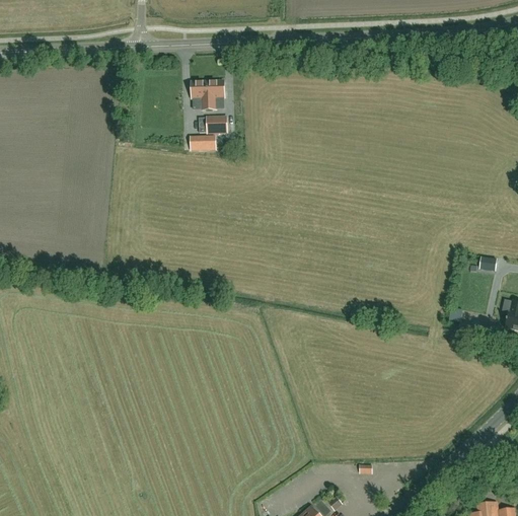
[(223,95),(223,78),(192,79),(192,96),(201,96),(202,107),(215,107),(215,96),(223,95)]
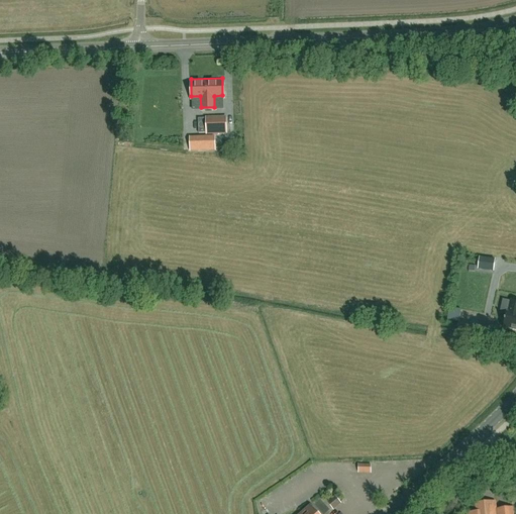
[(198,116),(197,116),(198,130),(205,130),(205,132),(226,131),(225,114),(205,115),(205,116),(198,116)]
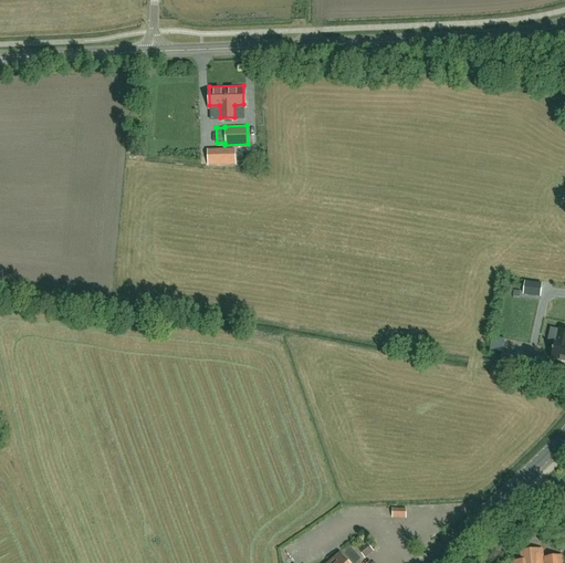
[(218,147),(218,163),(236,163),(236,147),(218,147)]
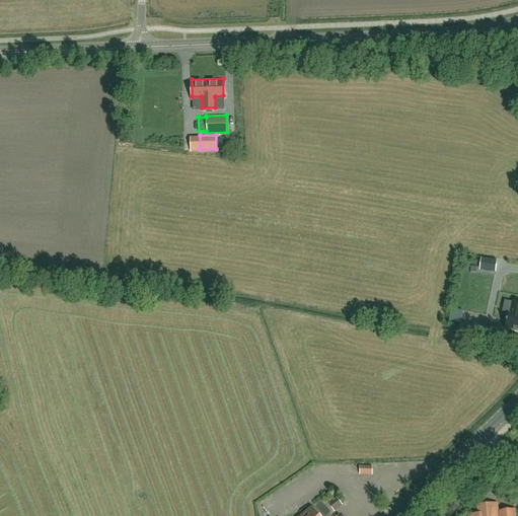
[(495,271),(498,258),(482,254),(478,268),(495,271)]
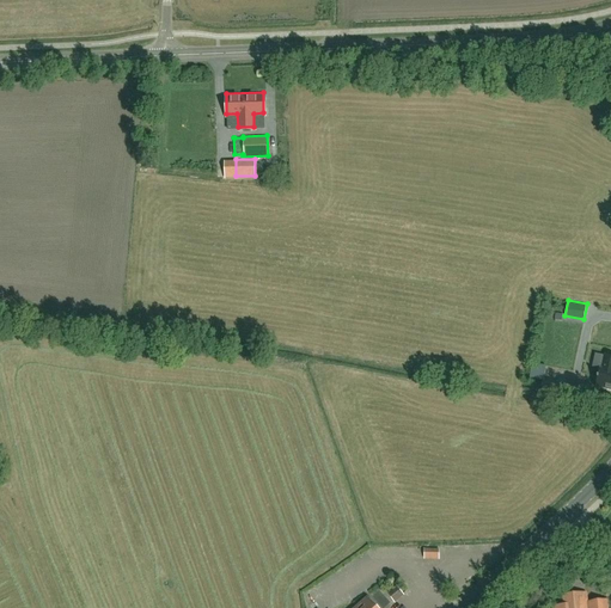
[(598,367),(594,384),(610,386),(610,354),(603,352),(600,367),(598,367)]
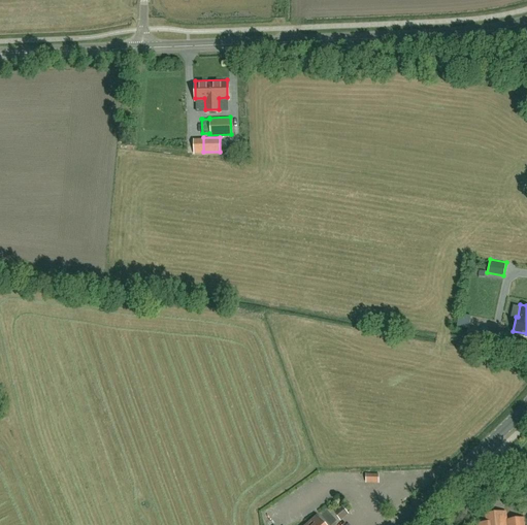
[(467,326),(465,339),(495,345),(498,332),(467,326)]
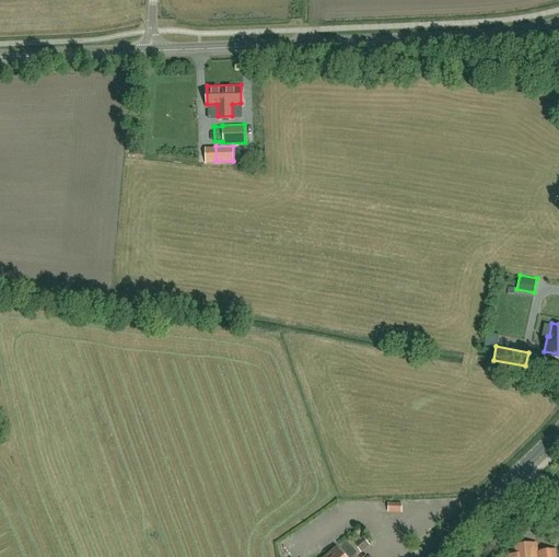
[(507,556),(556,556),(556,547),(537,548),(536,540),(514,543),(515,552),(507,553),(507,556)]
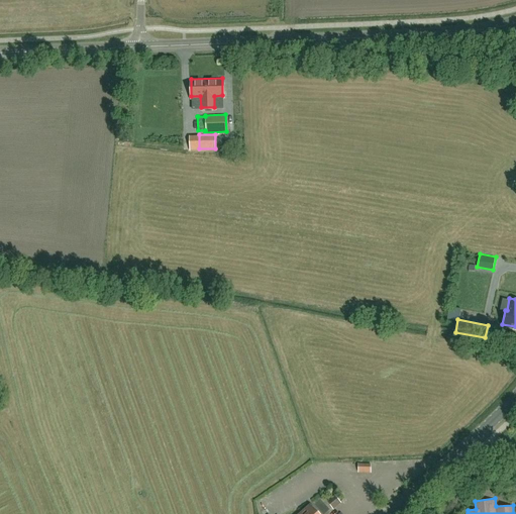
[(319,513),(309,503),(296,513),(278,513),(270,513),(268,513),(319,513)]
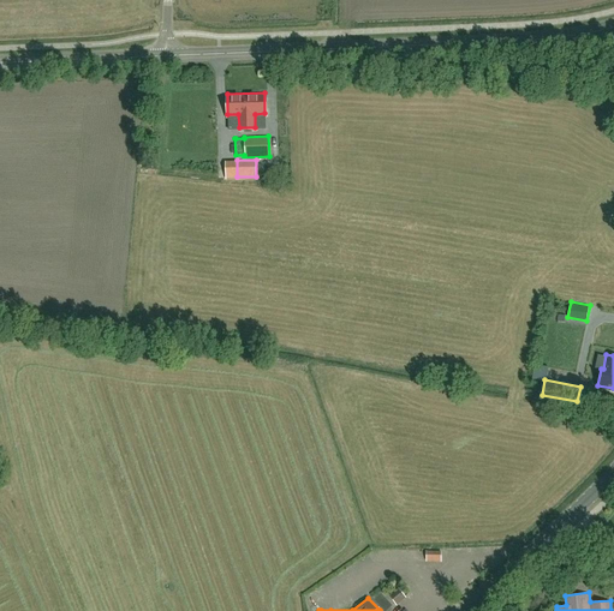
All buildings are outlined.
